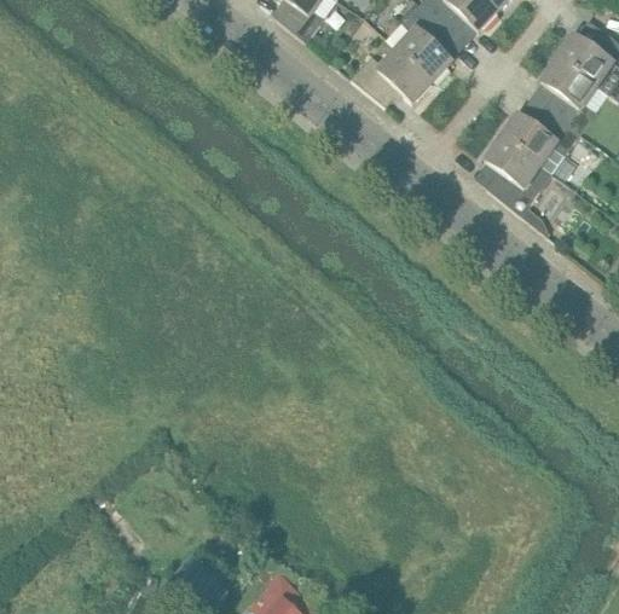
[(277,21),(306,44),(323,18),(312,11),(319,0),(282,0),(279,5),(285,10),(277,21)]
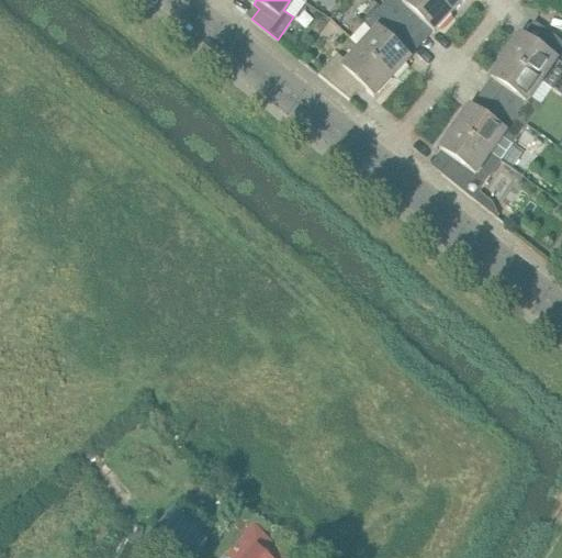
[(422,18),(434,30),(451,10),(440,0),(383,0),(380,3),(409,31),(422,18)]
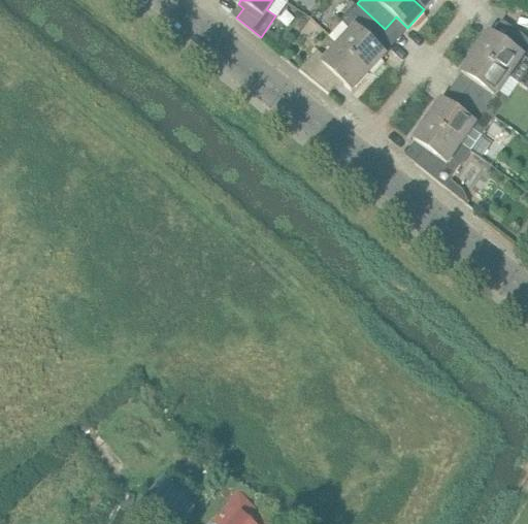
[(414,0),(424,9),(432,0),(414,0)]
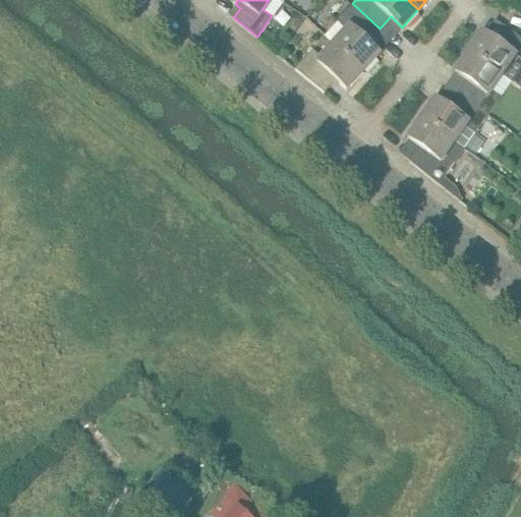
[(380,30),(380,29),(352,3),(337,20),(325,34),(333,41),(363,69),(380,52),(368,42),(372,37),(371,36),(379,29),(380,30)]
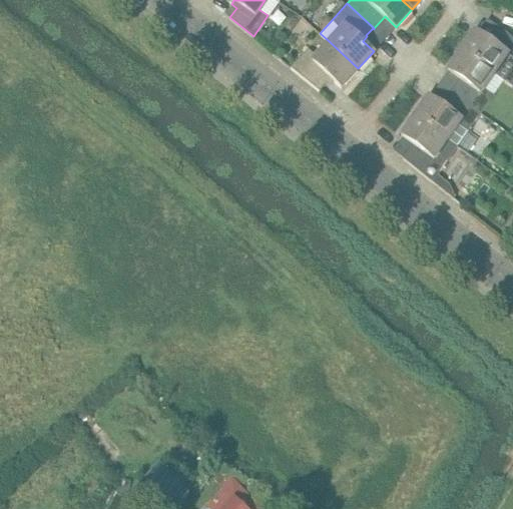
[(475,29),(461,49),(503,78),(511,84),(512,82),(512,35),(499,26),(493,34),(487,30),(483,35),(477,30),(475,29)]
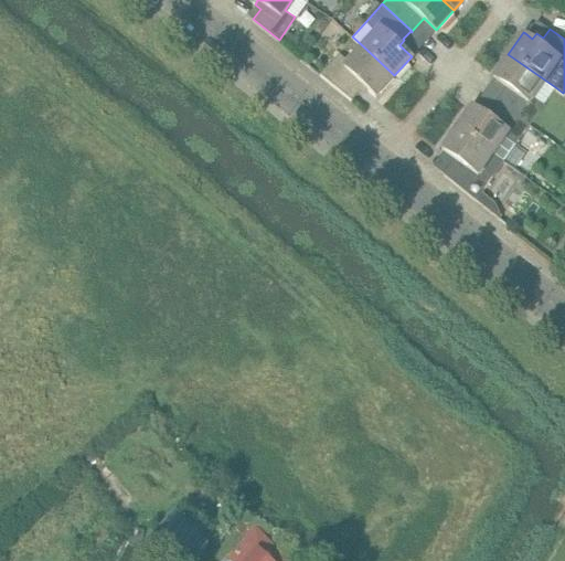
[(376,95),(394,75),(361,44),(347,60),(339,52),(320,72),(345,94),(354,84),(359,88),(363,84),(376,95)]
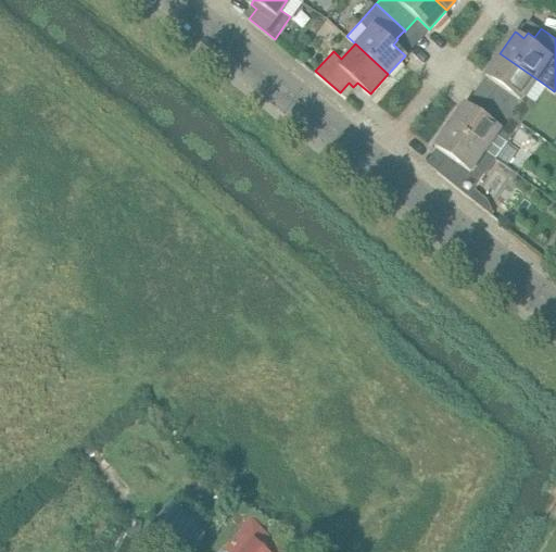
[(500,53),(484,74),(497,83),(494,89),(498,92),(492,101),(520,121),(545,85),(500,53)]
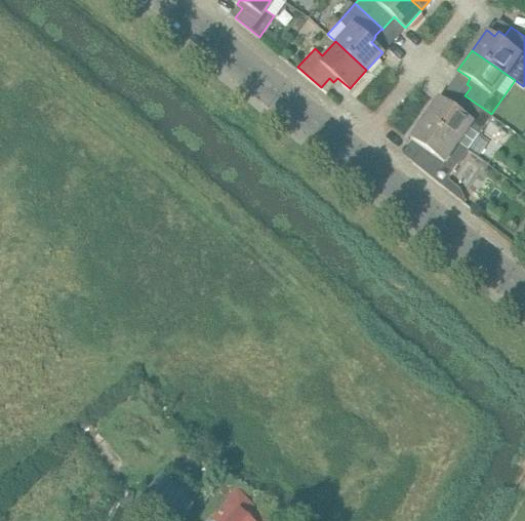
[(438,96),(423,117),(468,148),(491,114),(465,95),(458,104),(454,101),(450,106),(438,96)]
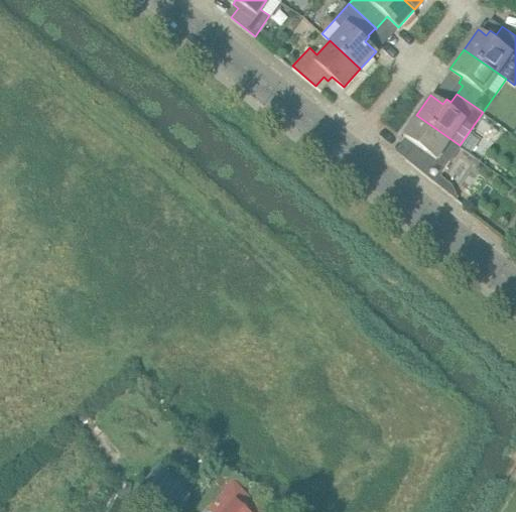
[(416,115),(402,134),(415,143),(411,148),(416,151),(409,160),(434,180),(460,145),(416,115)]
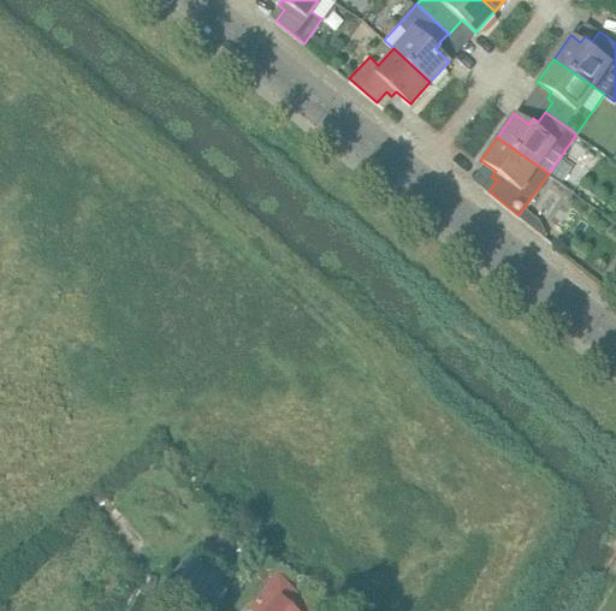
[(615,260),(605,277),(615,284),(615,260)]
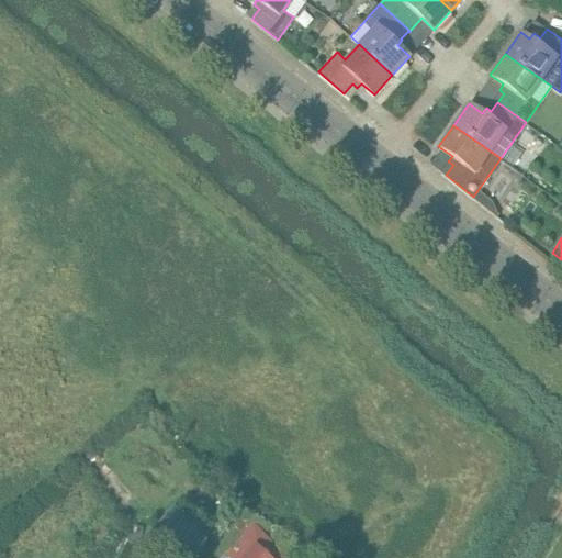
[(270,557),(256,543),(239,557),(270,557)]
